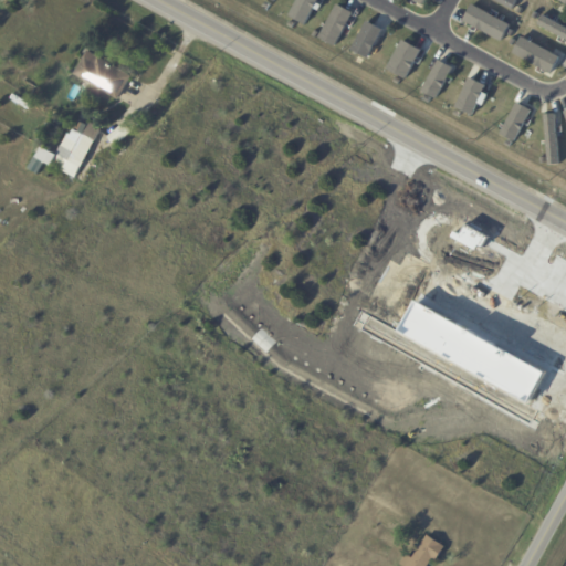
[(305,24),(317,0),(296,0),(289,16),(305,24)]
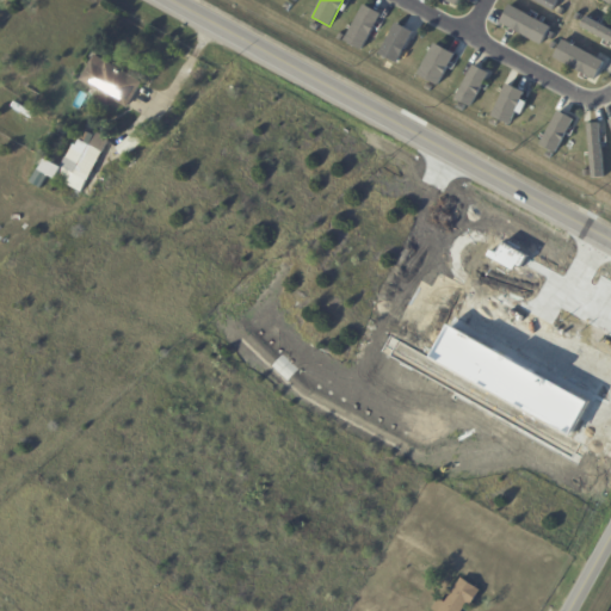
[(557,0),(532,0),(554,10),(557,0)]
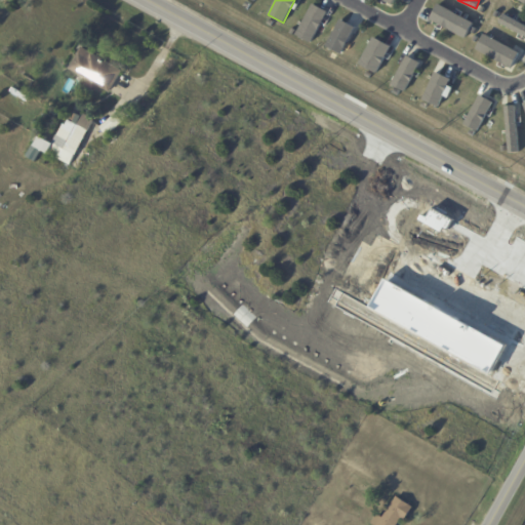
[(327,11),(312,4),(296,36),(312,43),(327,11)]
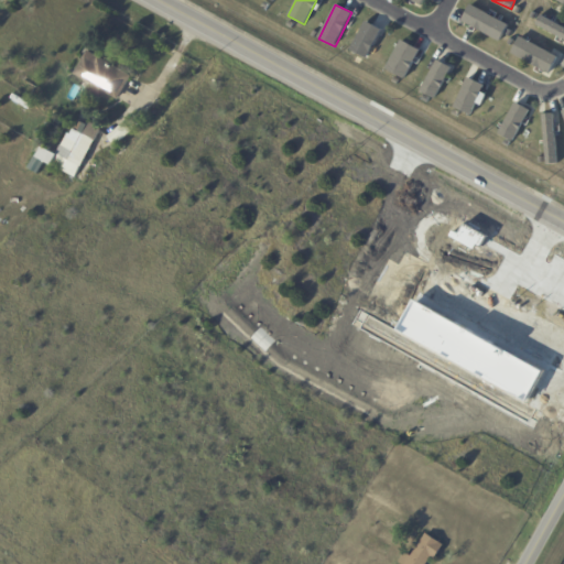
[(462,22),(501,41),(509,23),(469,6),(462,22)]
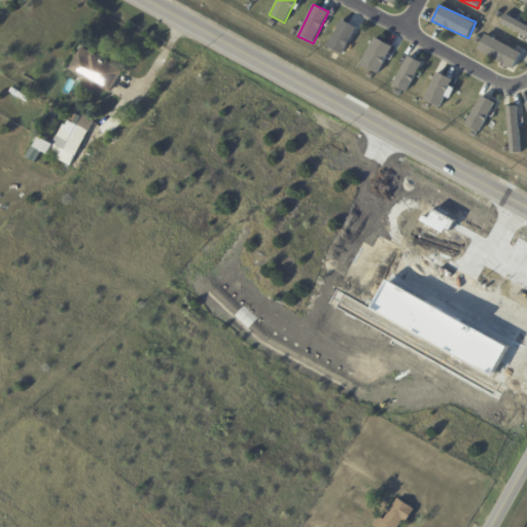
[(500,26),(526,35),(526,24),(503,15),(500,26)]
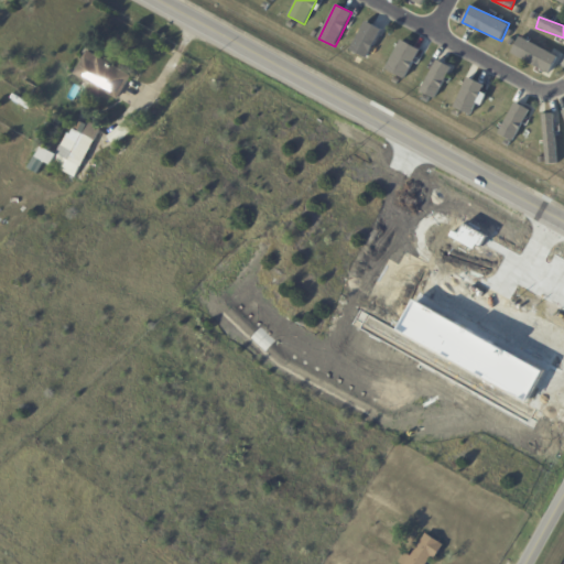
[(349,53),(365,61),(380,28),(365,20),(349,53)]
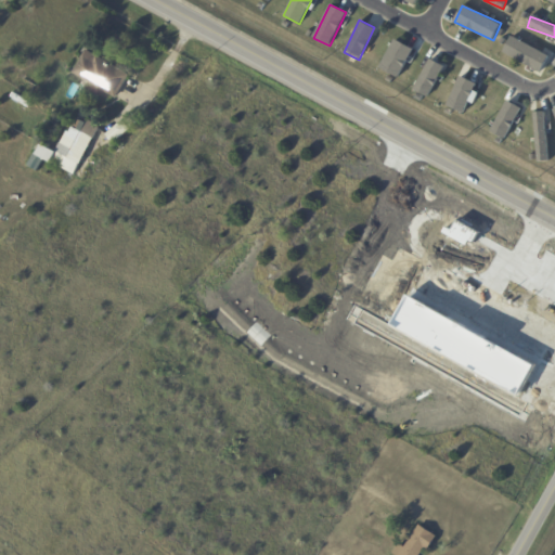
[(552,60),(543,76),(505,54),(514,37),(552,59),(552,60)]
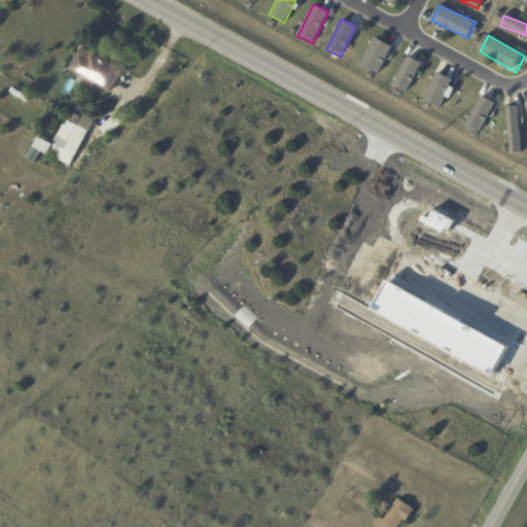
[(391,44),(373,38),(361,66),(381,73),(391,44)]
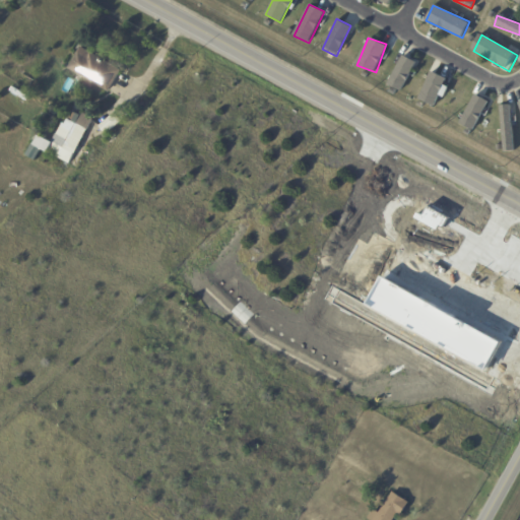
[(122,72),(111,92),(70,70),(82,48),(123,71),(122,72)]
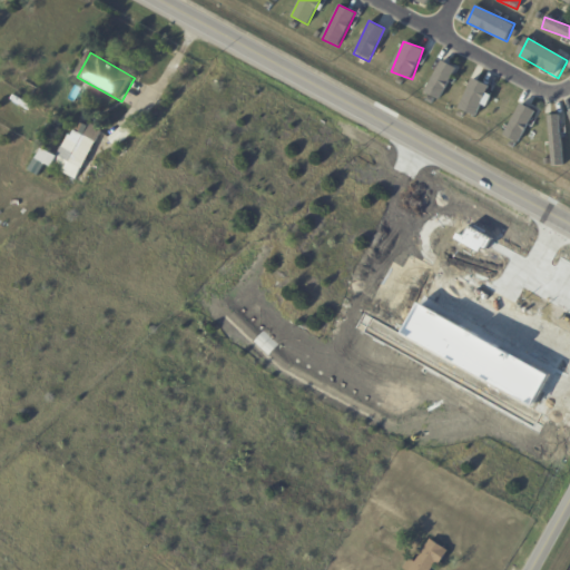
[(457,68),(441,60),(424,92),(440,100),(457,68)]
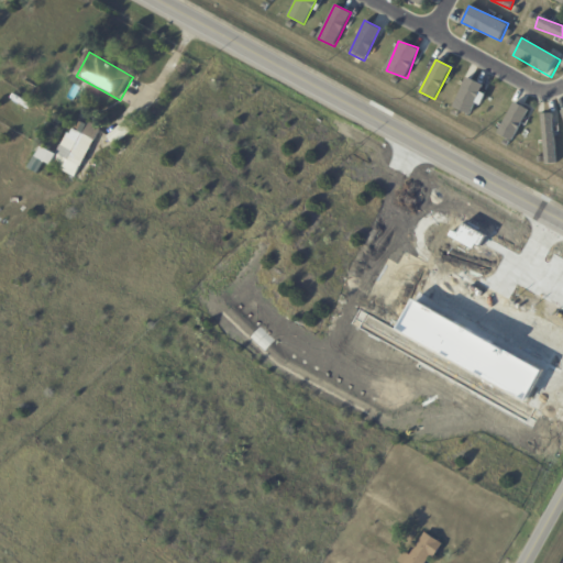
[(485,85),(464,78),(454,109),(471,114),(474,102),(479,105),(485,85)]
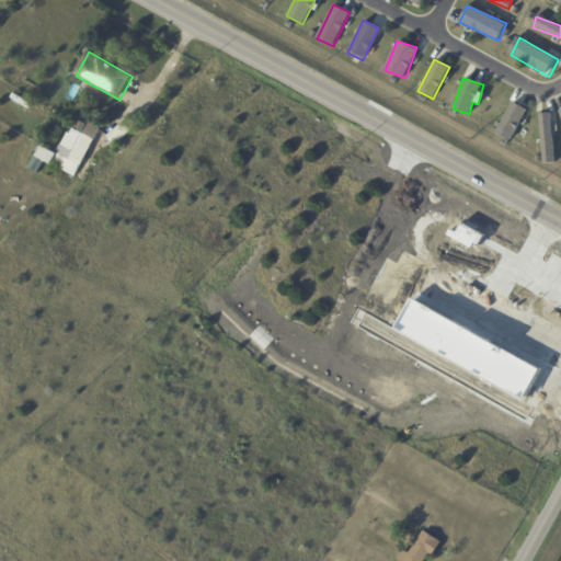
[(525,107),(510,102),(497,135),(513,140),(525,107)]
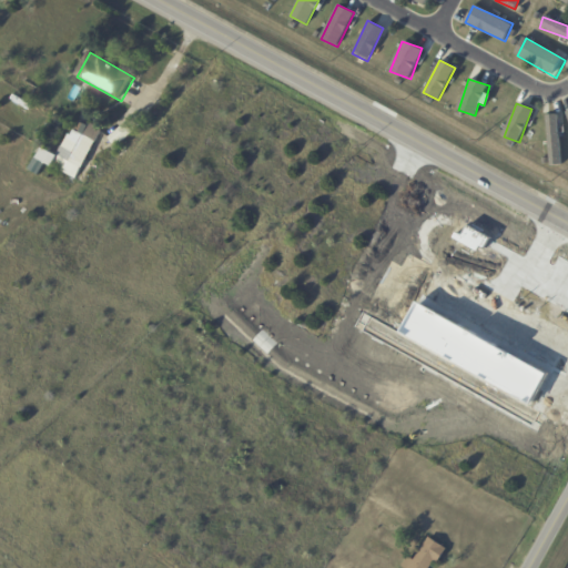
[(559,165),(558,114),(547,114),(549,165),(559,165)]
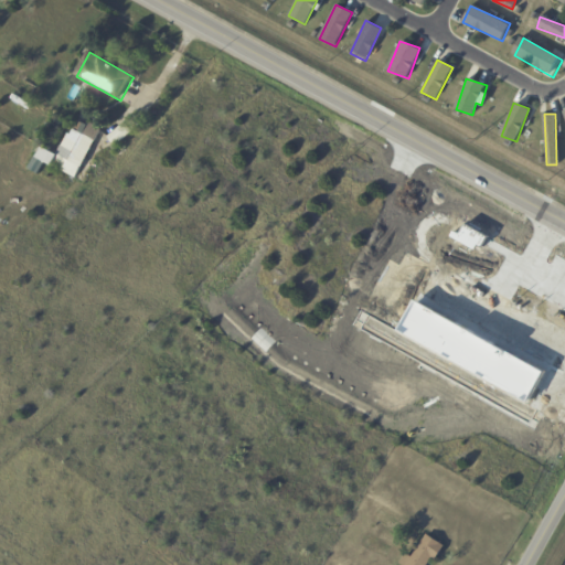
[(142,123),(144,124),(117,147),(109,138),(136,115),(142,123)]
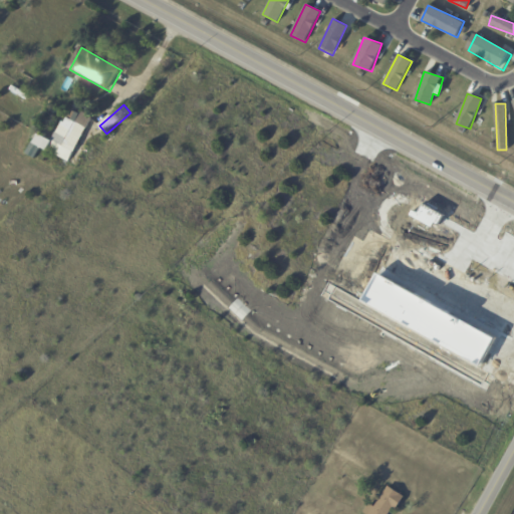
[(84,108),(90,105),(93,111),(87,114),(84,108)]
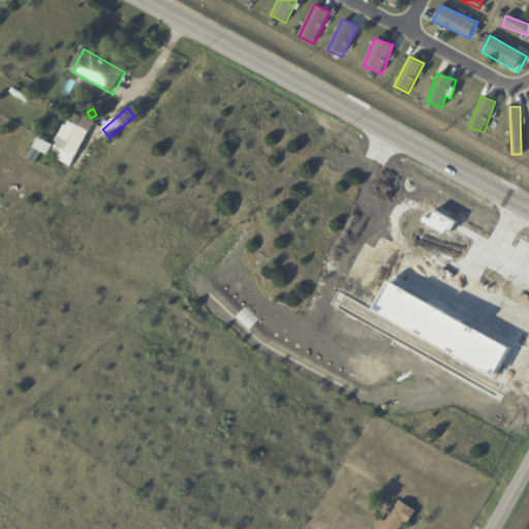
[(95,122),(95,123),(90,133),(79,127),(66,151),(56,146),(66,127),(70,129),(72,125),(70,124),(72,119),(74,120),(76,116),(82,119),(83,116),(85,117),(86,116),(90,119),(90,120),(95,122)]
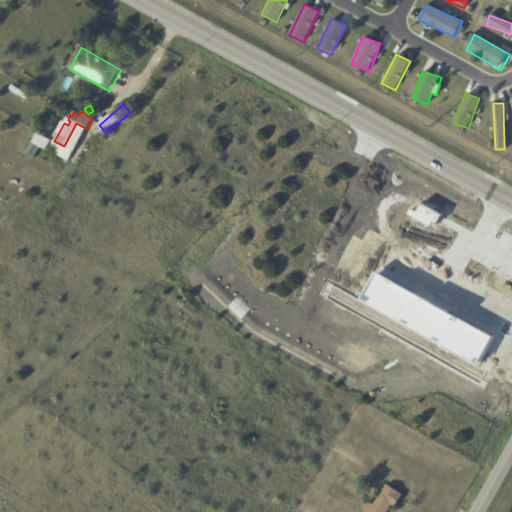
[(85,130),(74,150),(65,145),(76,124),(85,130)]
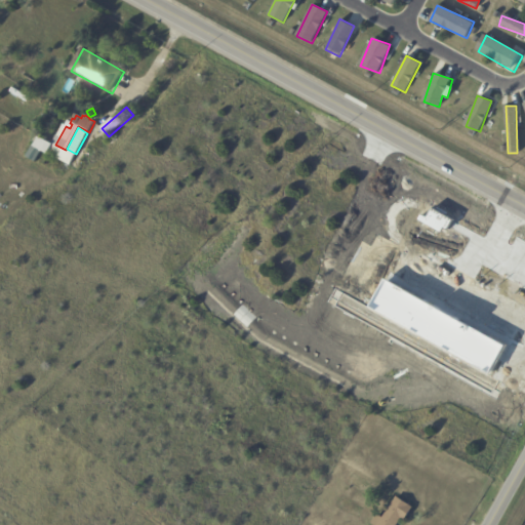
[(71,165),(71,166),(49,155),(49,156),(36,149),(41,138),(54,146),(55,146),(76,157),(71,165)]
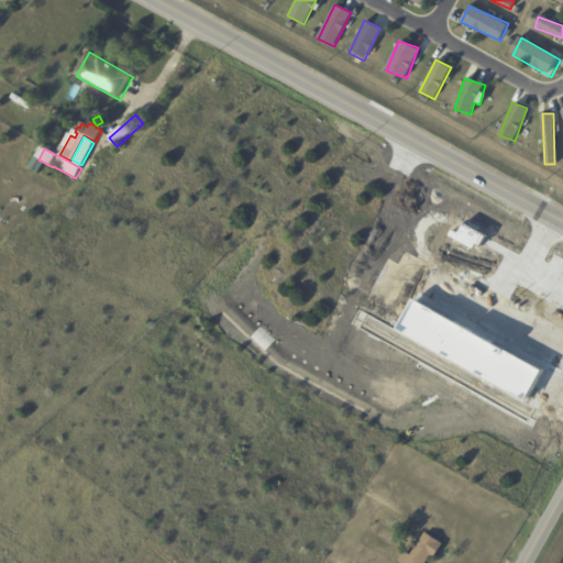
[(427,533),(445,544),(435,560),(432,558),(428,562),(401,562),(400,562),(406,552),(412,555),(427,533)]
